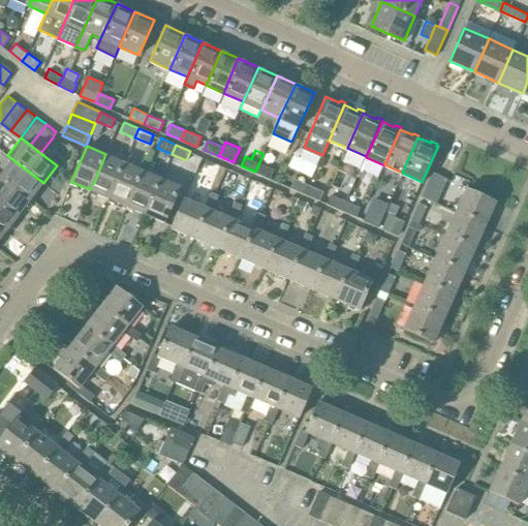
[(92,186),(90,189),(109,197),(110,197),(125,162),(127,156),(118,152),(116,158),(105,154),(95,180),(92,186)]
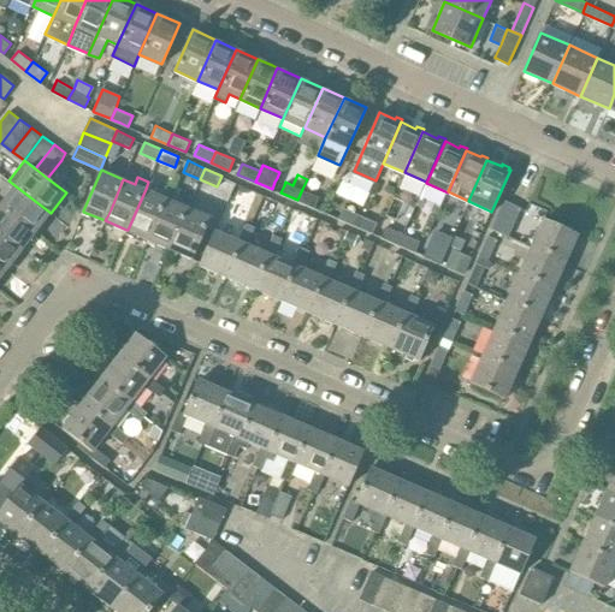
[(15,185),(0,205),(35,232),(51,213),(15,185)]
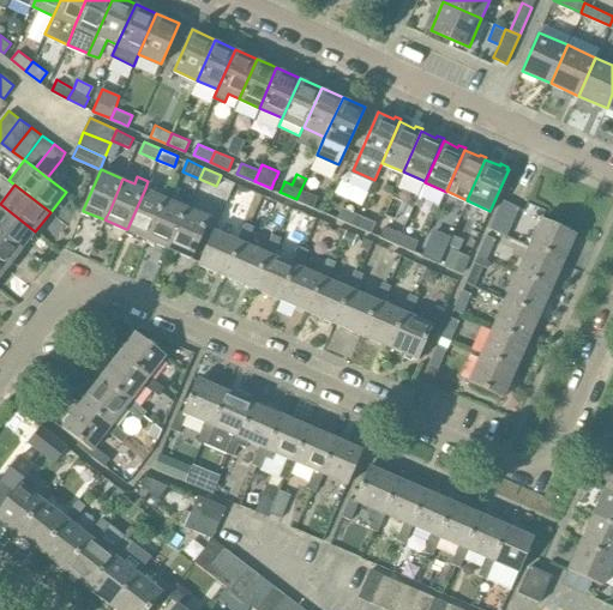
[(145,188),(127,229),(148,239),(161,209),(166,197),(145,188)]
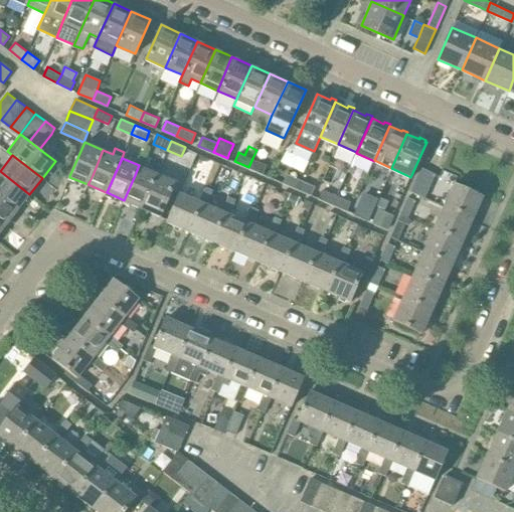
[(252,158),(248,167),(264,174),(268,165),(267,164),(253,159),(252,158)]
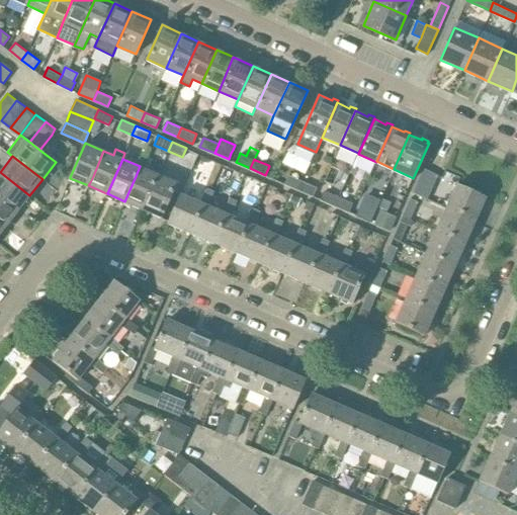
[(158,174),(140,167),(124,201),(143,209),(158,174)]
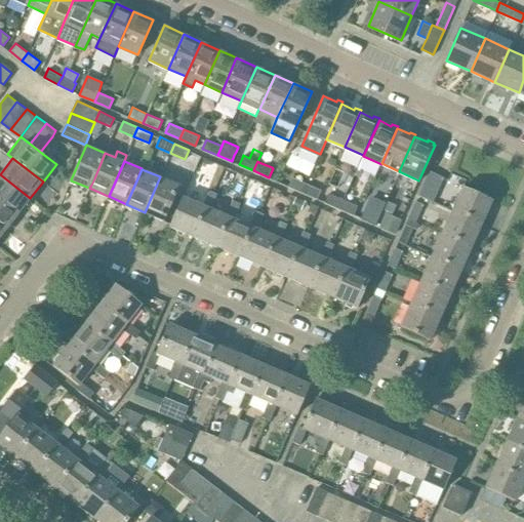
[(430,169),(418,194),(434,201),(444,177),(444,176),(430,169)]
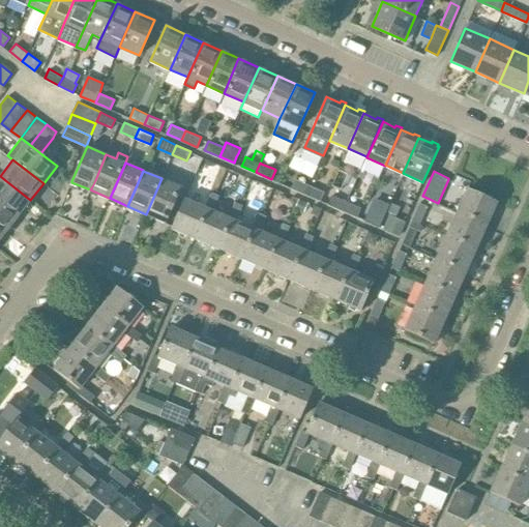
[(0,176),(0,201),(19,215),(30,200),(0,176)]
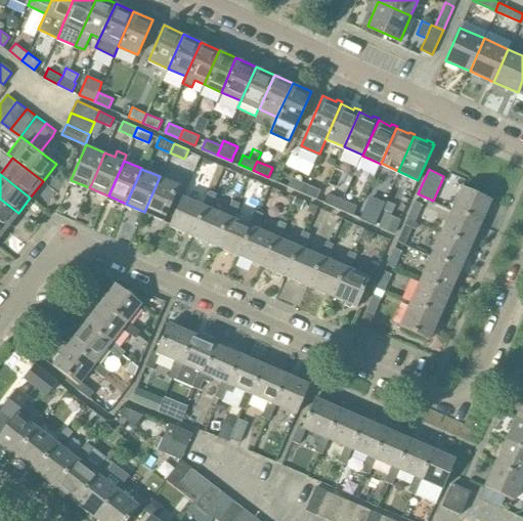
[(160,176),(144,212),(164,220),(171,203),(179,184),(160,176)]
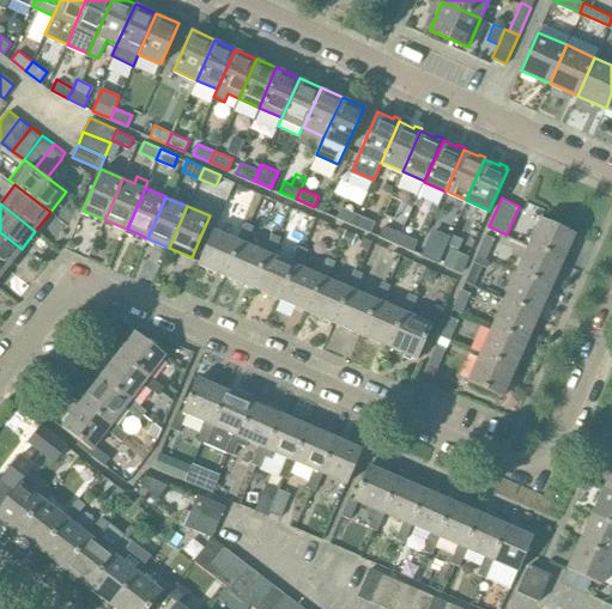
[(340,208),(337,217),(352,224),(357,213),(347,208),(341,206),(340,208)]
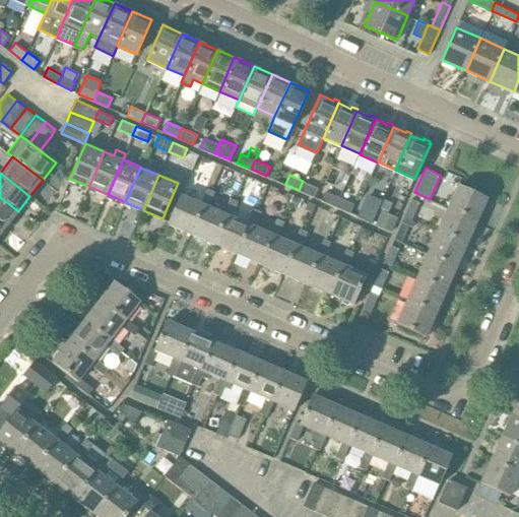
[(303,181),(299,190),(315,197),(315,196),(319,188),(305,181),(303,181)]
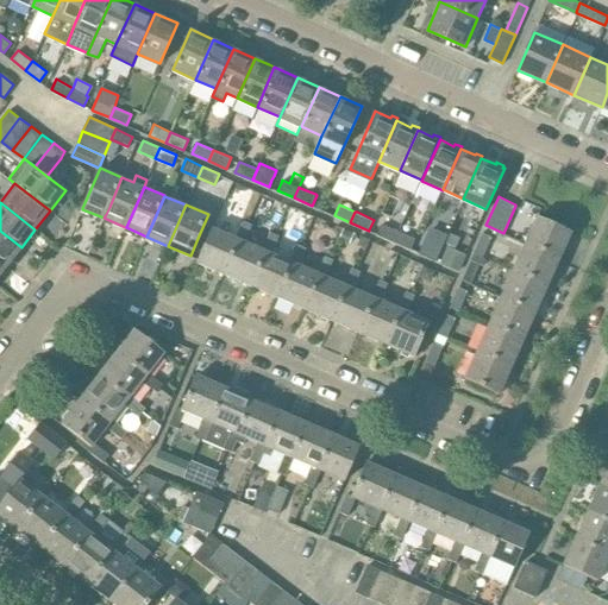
[(538,215),(525,241),(559,257),(571,231),(538,215)]
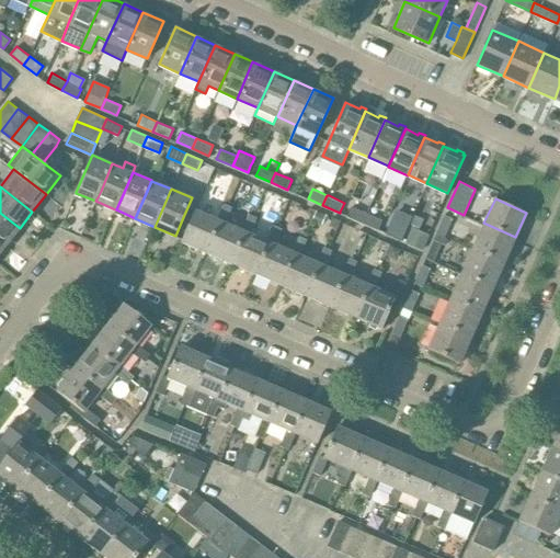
[(195,209),(181,241),(208,252),(221,221),(226,223),(232,206),(224,203),(217,219),(195,209)]
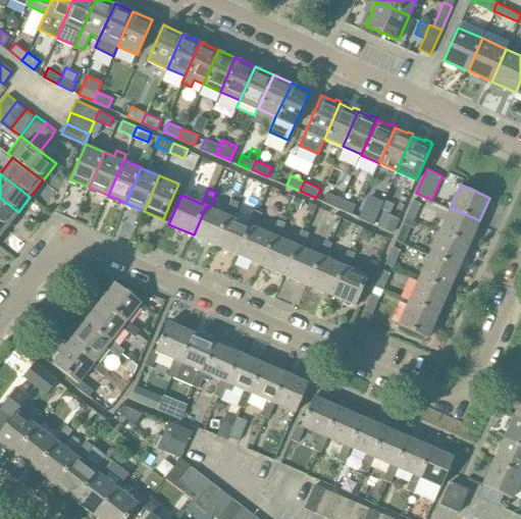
[(323,200),(323,201),(325,202),(337,207),(342,198),(327,191),(323,200)]
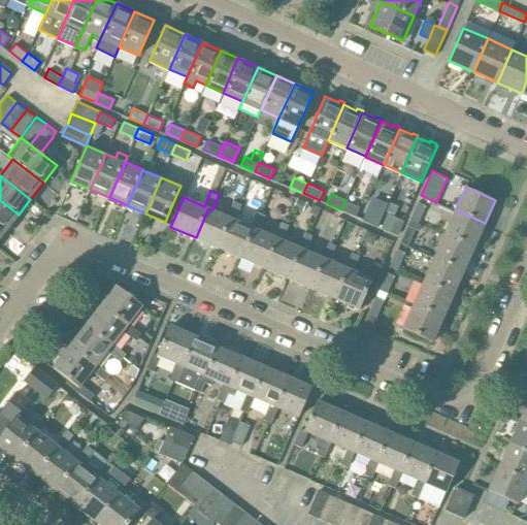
[(372,196),(367,210),(377,214),(382,216),(388,202),(372,196)]
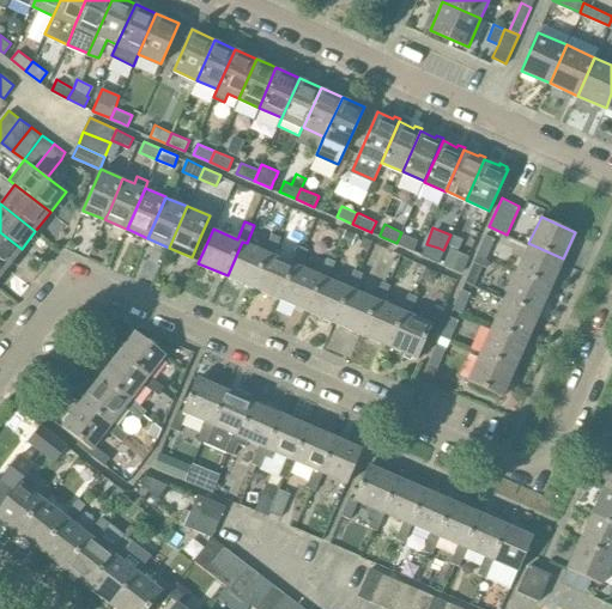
[(346,229),(343,238),(352,243),(356,232),(346,229)]
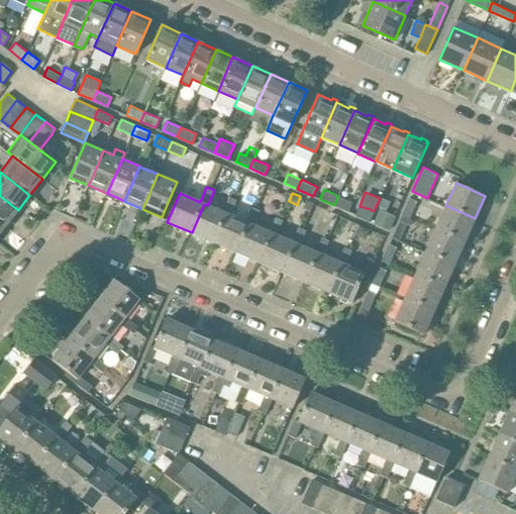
[(0,220),(7,225),(18,210),(0,196),(0,220)]
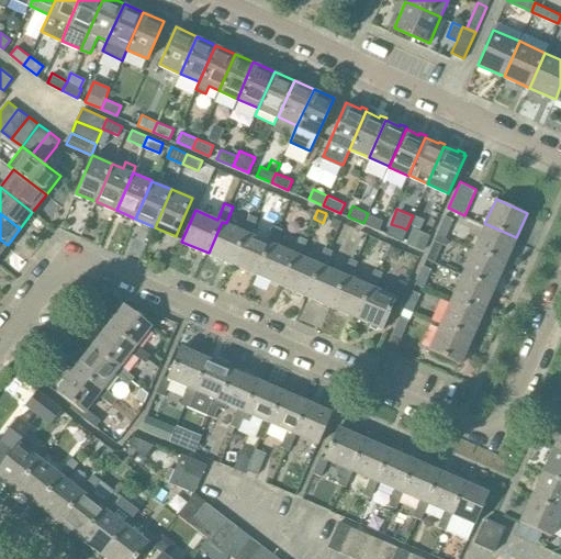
[(368,213),(363,223),(379,230),(383,220),(368,213)]
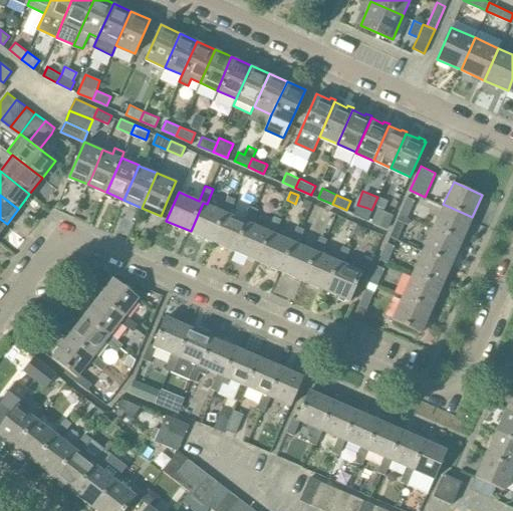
[(203,203),(191,231),(215,242),(227,213),(230,214),(236,199),(228,196),(222,211),(207,204),(203,203)]
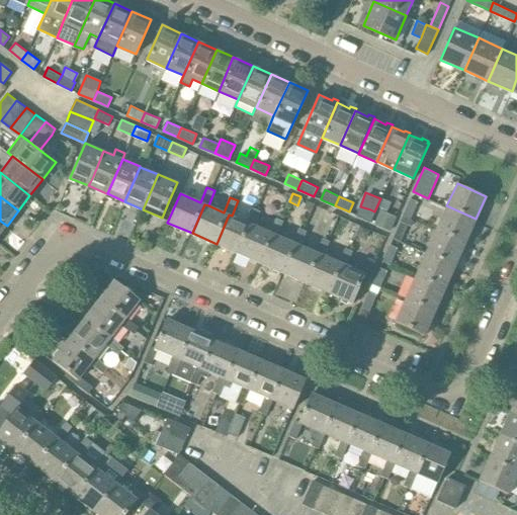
[(411,197),(404,215),(411,218),(419,201),(411,197)]
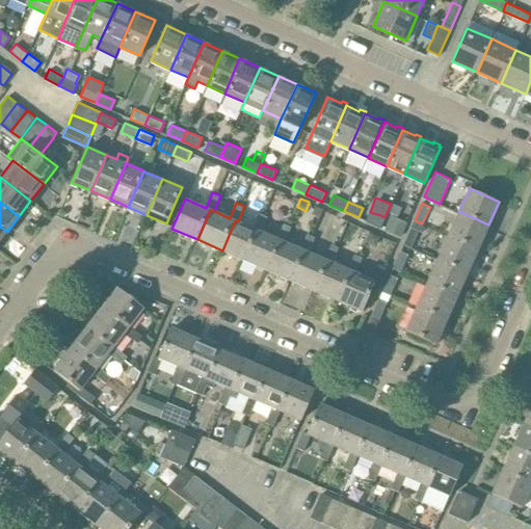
[(314,209),(313,213),(320,216),(323,209),(323,208),(316,205),(314,209)]
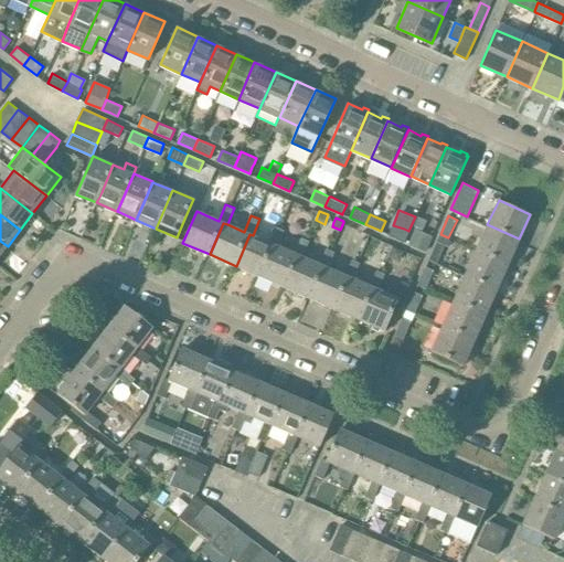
[(487,224),(476,251),(507,265),(519,239),(487,224)]
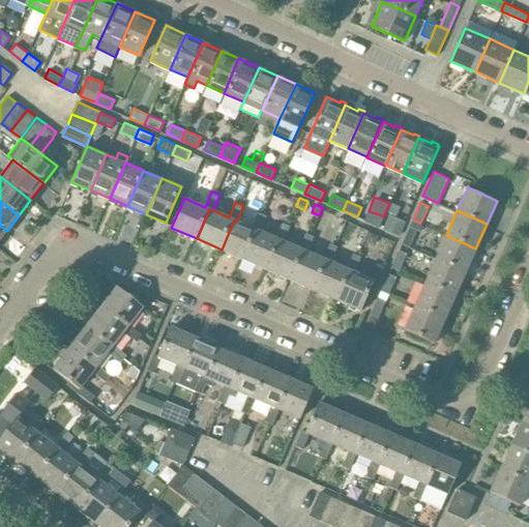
[(234,220),(222,250),(242,258),(256,229),(260,231),(267,215),(259,211),(253,227),(237,221),(234,220)]
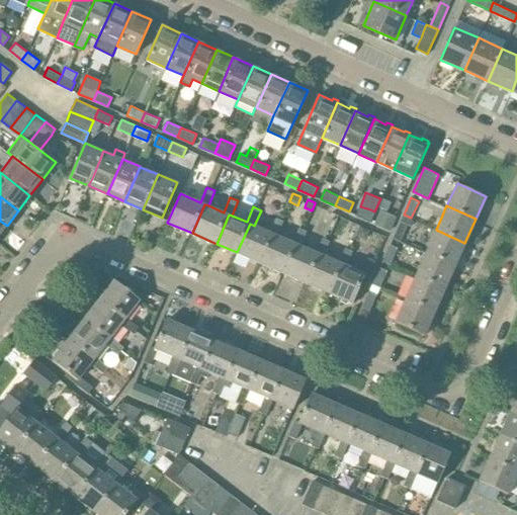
[(356,215),(358,216),(370,221),(374,211),(370,209),(360,206),(356,215)]
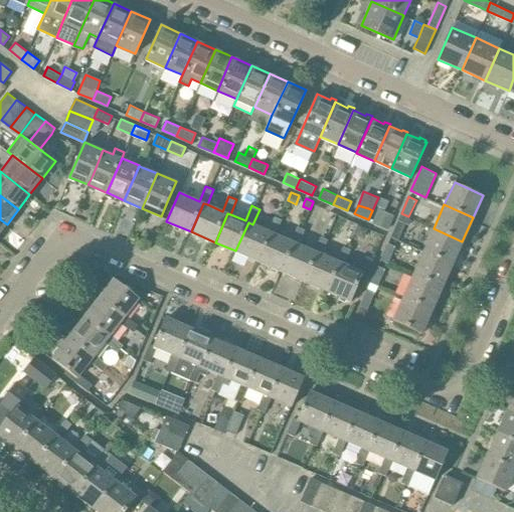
[(378,207),(372,221),(383,226),(386,227),(388,228),(394,214),(393,214),(378,207)]
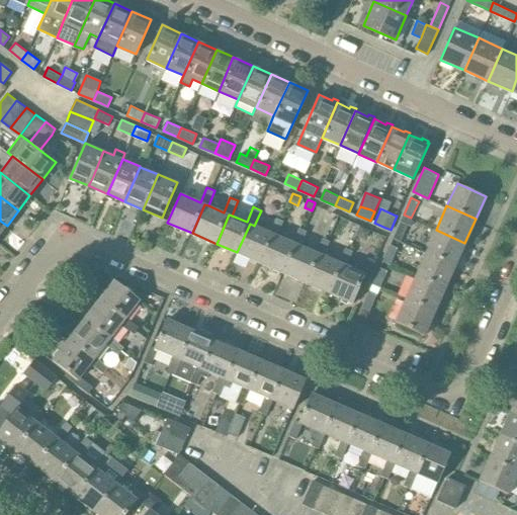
[(250,224),(237,252),(260,262),(273,234),(277,236),(284,221),(276,217),(270,232),(255,226),(254,226),(250,224)]
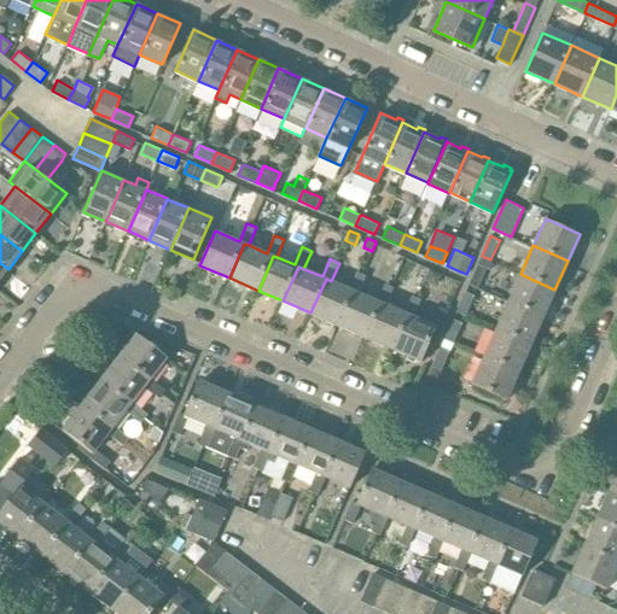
[(478,263),(470,282),(478,287),(487,268),(487,267),(478,263)]
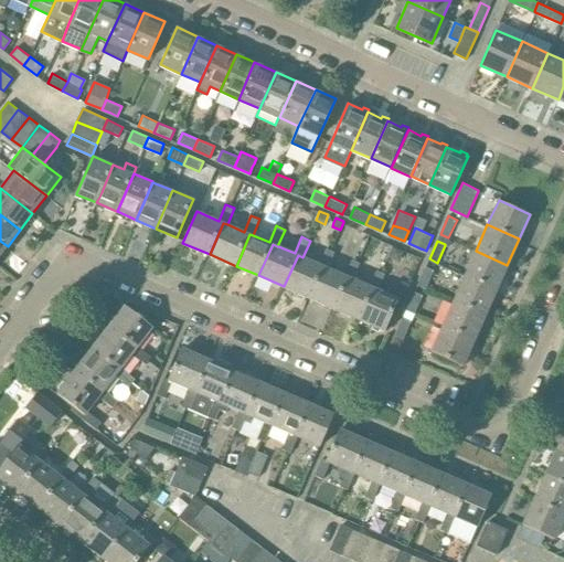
[(394,245),(390,256),(400,261),(404,250),(394,245)]
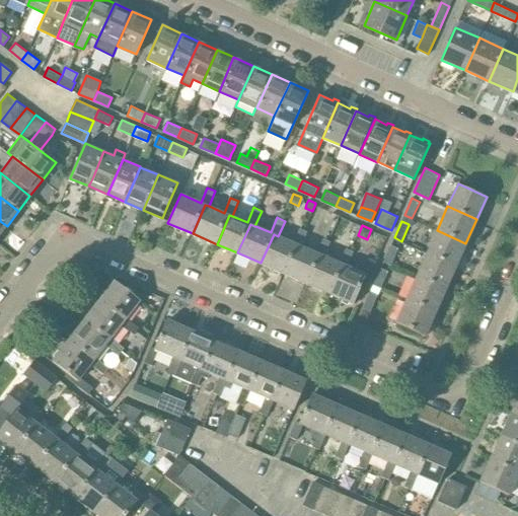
[(274,234),(261,263),(285,273),(297,244),(301,246),(307,231),(300,228),(294,242),(278,236),(274,234)]
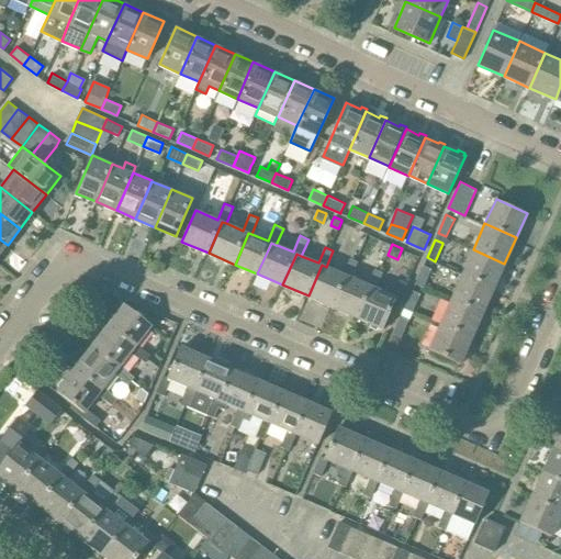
[(493,288),(504,264),(473,249),(462,275),(493,288)]
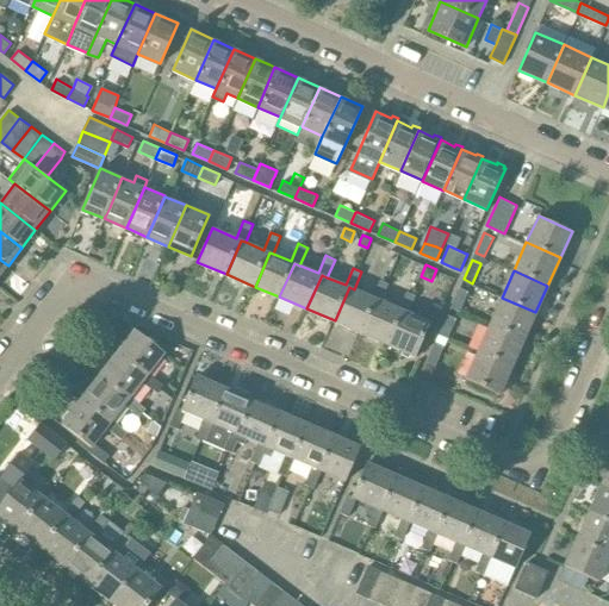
[(349,287),(335,320),(362,332),(378,298),(381,299),(389,282),(380,279),(372,297),(354,289),(349,287)]
